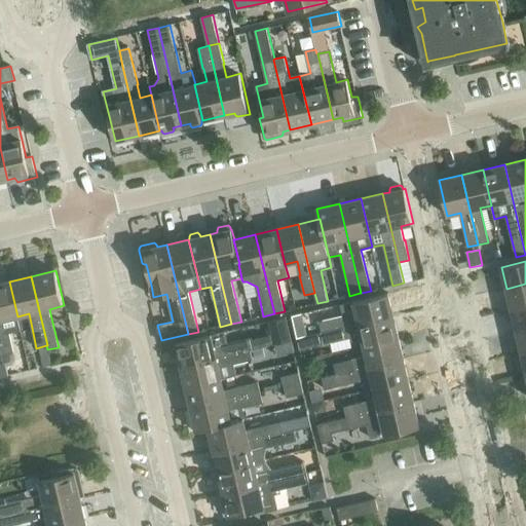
[(9,282),(0,283),(0,339),(4,355),(6,366),(12,364),(16,360),(14,353),(9,333),(21,330),(17,316),(9,282)]
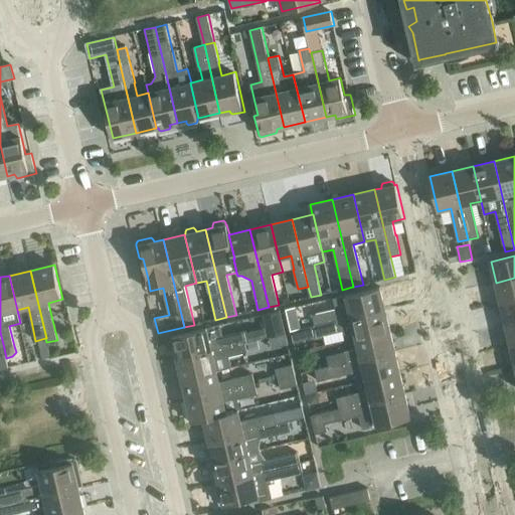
[(514,278),(496,283),(501,304),(514,301),(514,278)]
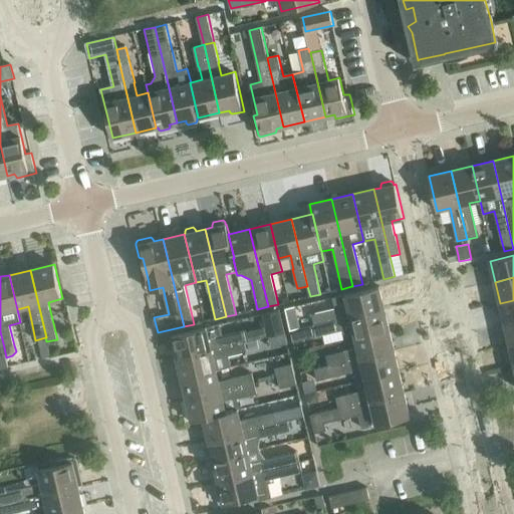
[(335,309),(312,314),(315,325),(384,308),(379,286),(333,297),(335,309)]
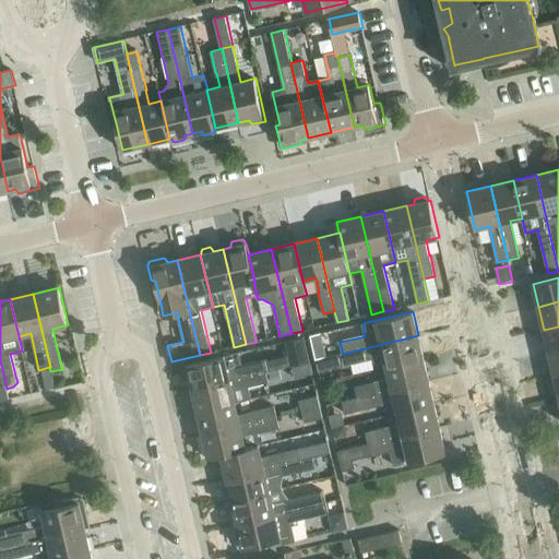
[(558,326),(544,330),(549,353),(558,351),(558,326)]
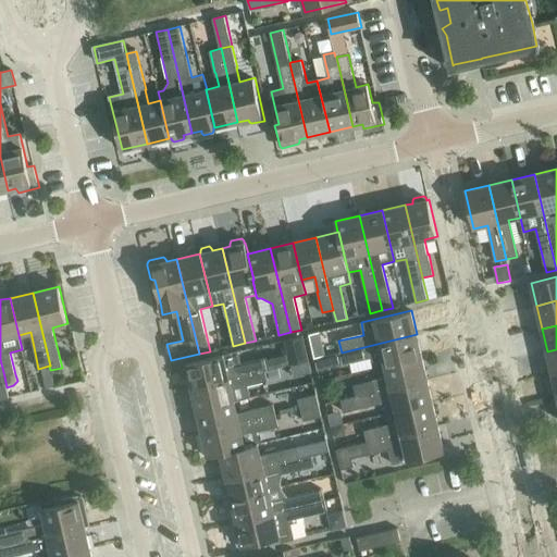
[(320,332),(310,334),(316,358),(325,356),(320,332)]
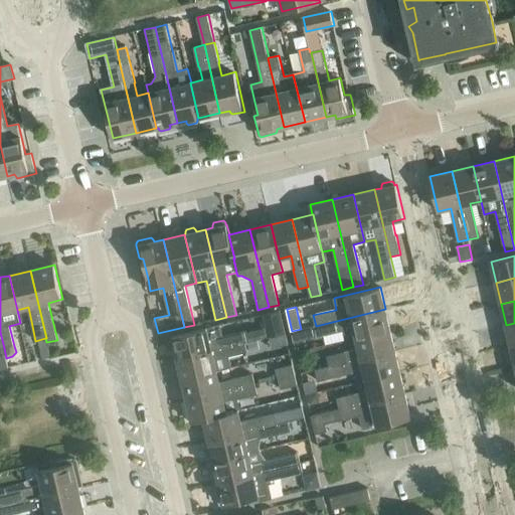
[(301,329),(292,331),(294,342),(318,336),(344,330),(349,336),(350,340),(356,338),(390,330),(385,309),(316,326),(301,329)]
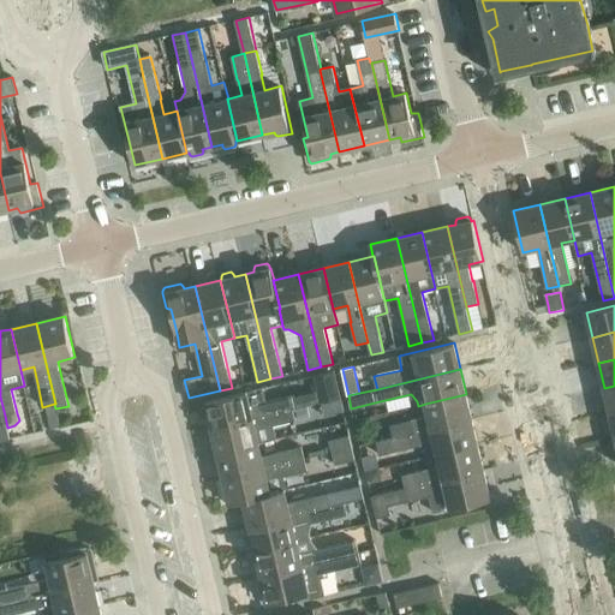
[(335,371),(315,376),(318,389),(321,402),(341,398),(335,371)]
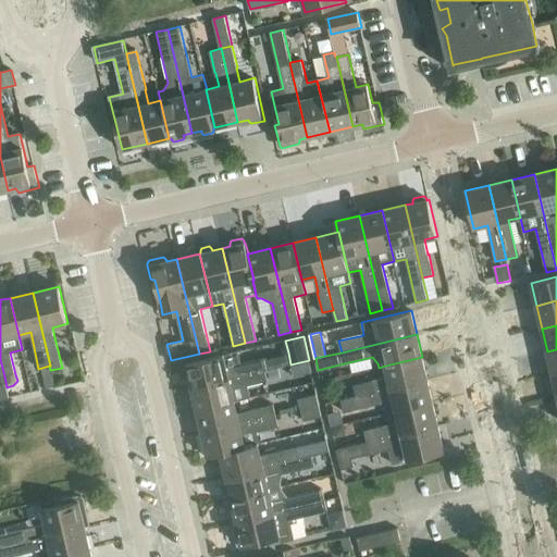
[(556,349),(547,351),(553,374),(556,373),(556,349)]
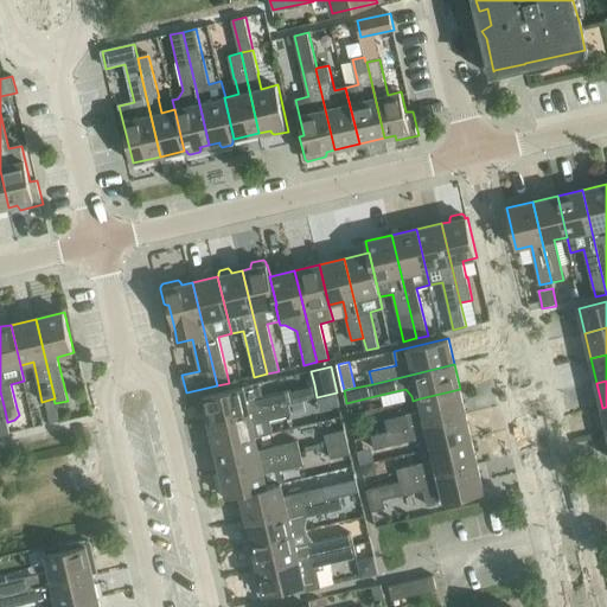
[(260,383),(203,396),(210,422),(289,403),(289,404),(294,403),(291,390),(263,396),(260,383)]
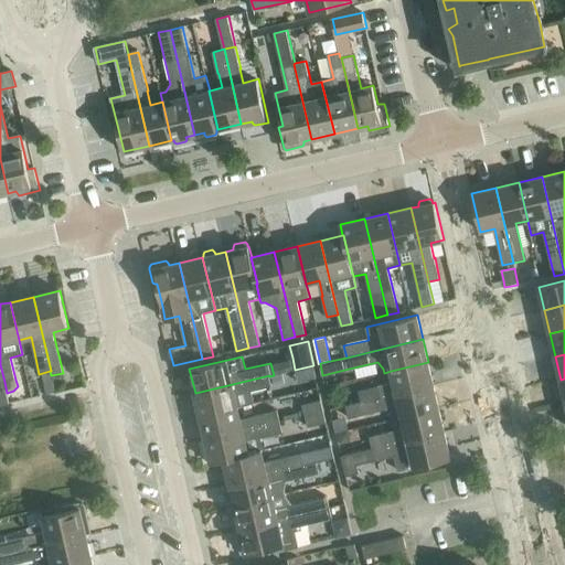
[(394,383),(360,391),(362,402),(380,397),(380,398),(434,385),(428,362),(391,371),(394,383)]
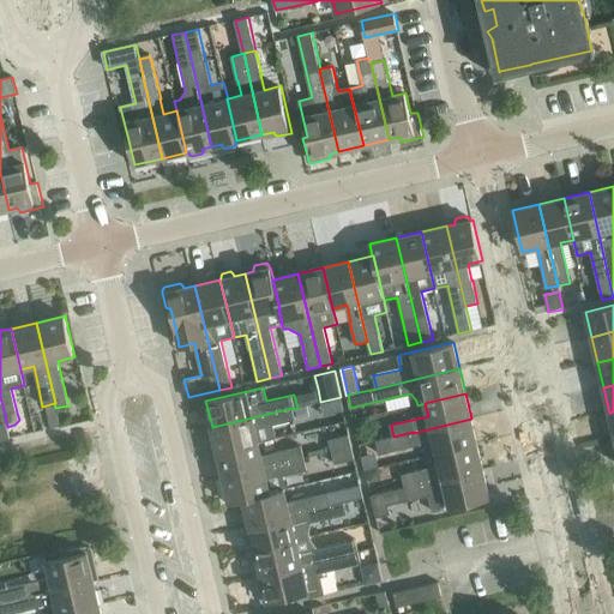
[(0,439),(10,438),(7,427),(5,415),(0,396),(0,439)]
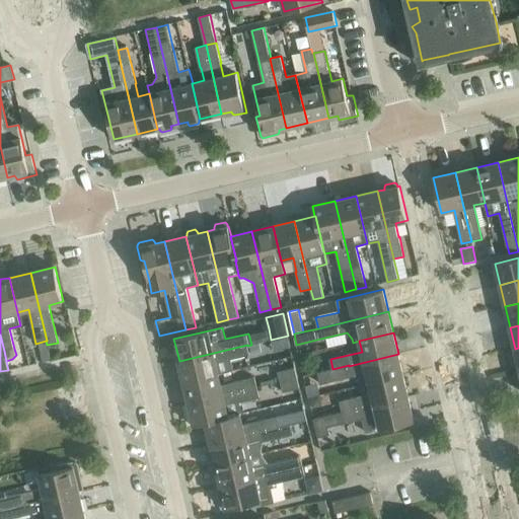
[(263,353),(260,343),(250,346),(252,355),(263,353)]
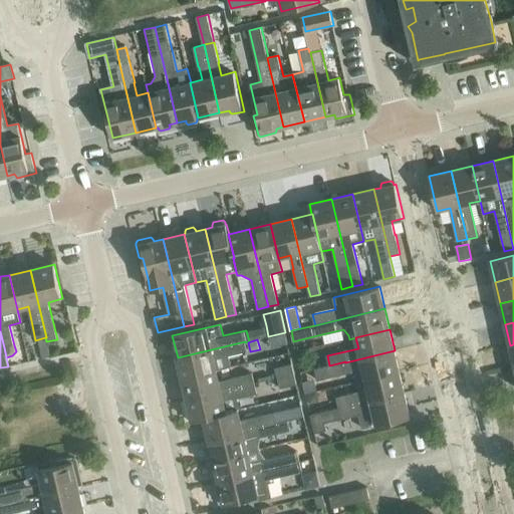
[(245,341),(178,357),(182,378),(217,370),(230,367),(228,356),(247,351),(245,342),(245,341)]
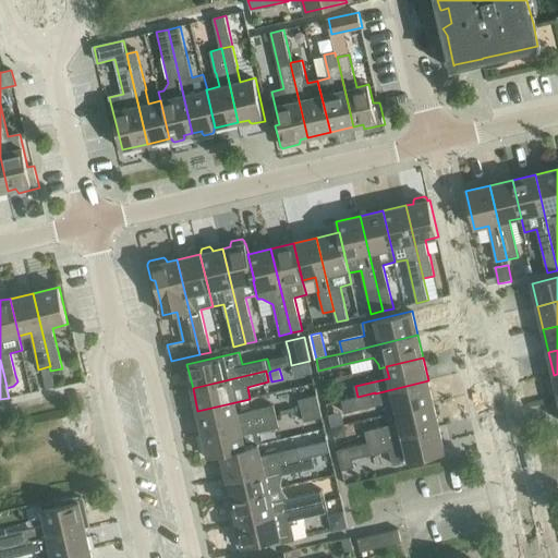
[(358,397),(341,400),(344,413),(379,405),(379,404),(393,401),(397,413),(434,403),(428,380),(375,393),(375,392),(358,397)]
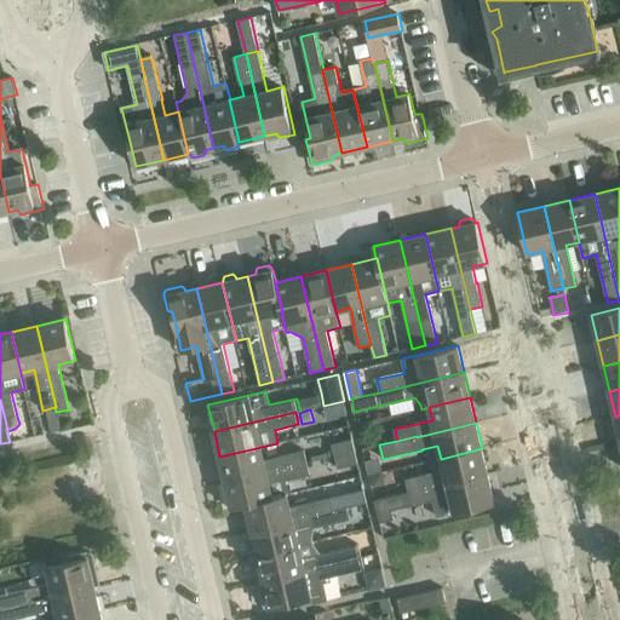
[(351,438),(332,443),(336,457),(355,452),(351,438)]
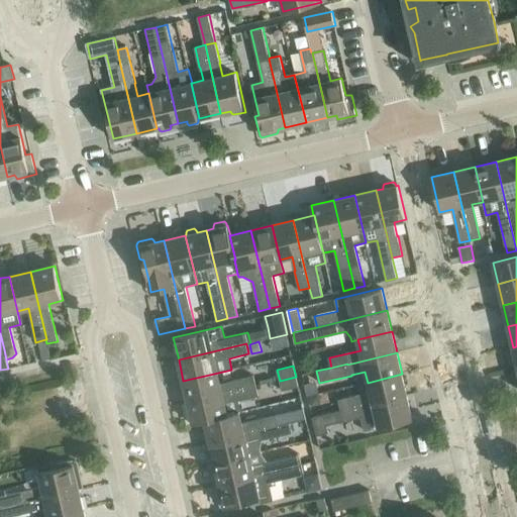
[(218,373),(183,381),(188,402),(256,386),(253,376),(234,380),(234,381),(220,384),(218,373)]
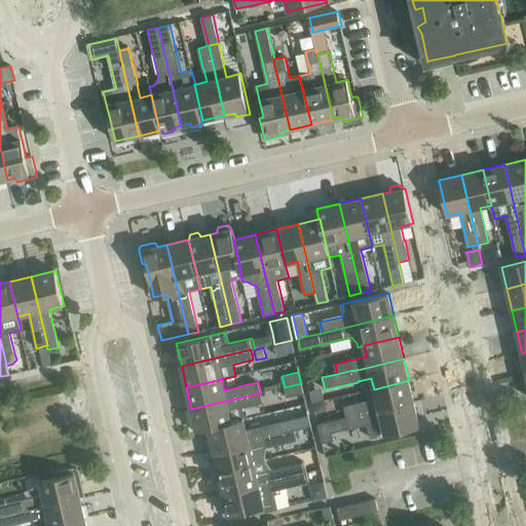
[(362,403),(344,407),(347,418),(414,402),(409,380),(374,389),(376,400),(363,403),(362,403)]
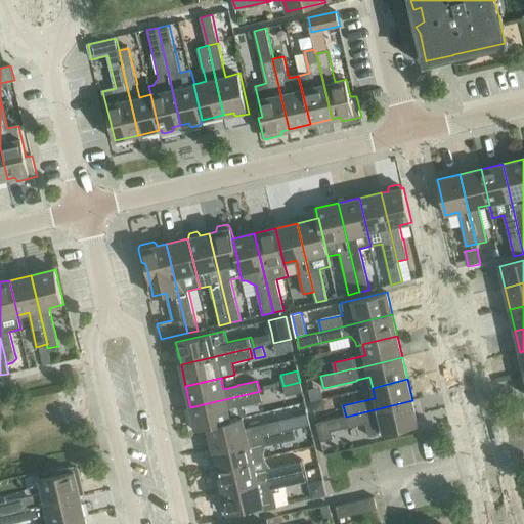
[(300,382),(284,386),(286,395),(302,391),(300,382)]
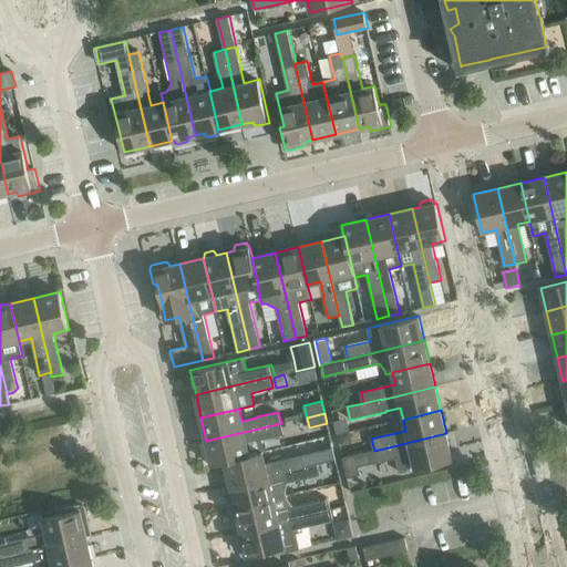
[(281,423),(206,441),(213,464),(225,462),(225,461),(250,455),(250,454),(263,451),(260,440),(284,434),(281,423)]
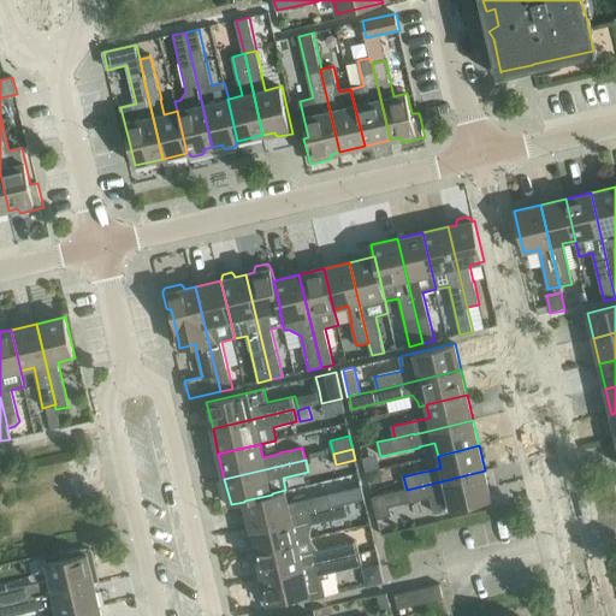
[(380,469),(368,473),(372,485),(384,481),(380,469)]
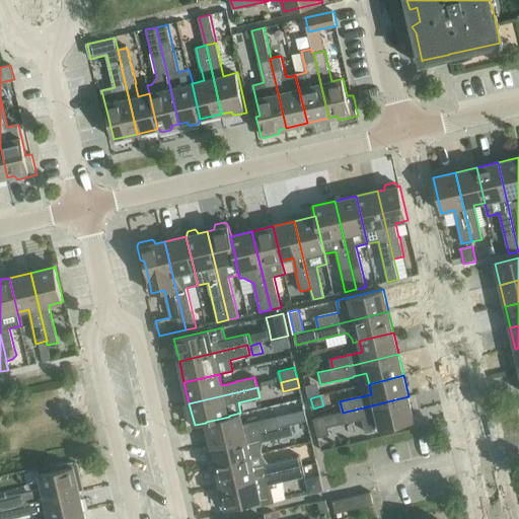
[(343,413),(314,419),(318,438),(330,435),(328,427),(363,419),(366,433),(415,421),(409,396),(343,413)]
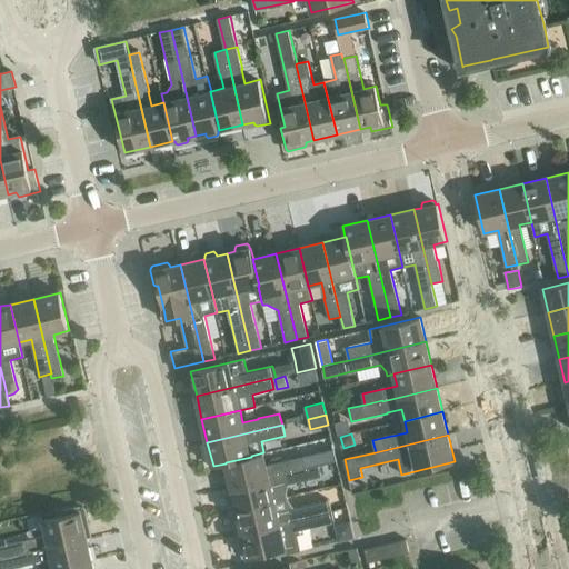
[(337,461),(335,449),(303,457),(306,468),(321,465),(337,461)]
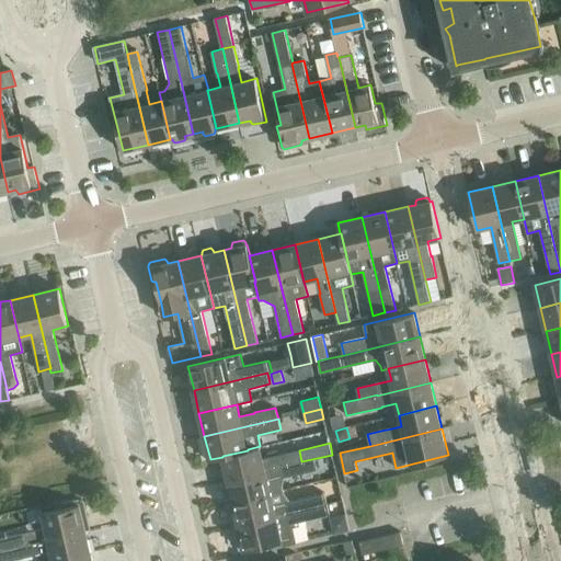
[(248,450),(222,456),(222,457),(228,479),(301,461),(299,450),(277,456),(263,459),(260,446),(248,449),(248,450)]
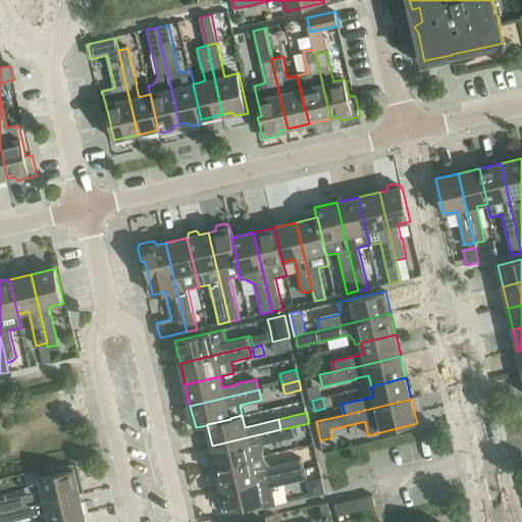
[(211,452),(210,454),(212,464),(215,466),(217,465),(217,467),(265,456),(265,453),(266,444),(297,436),(295,426),(280,429),(212,446),(213,451),(211,452)]
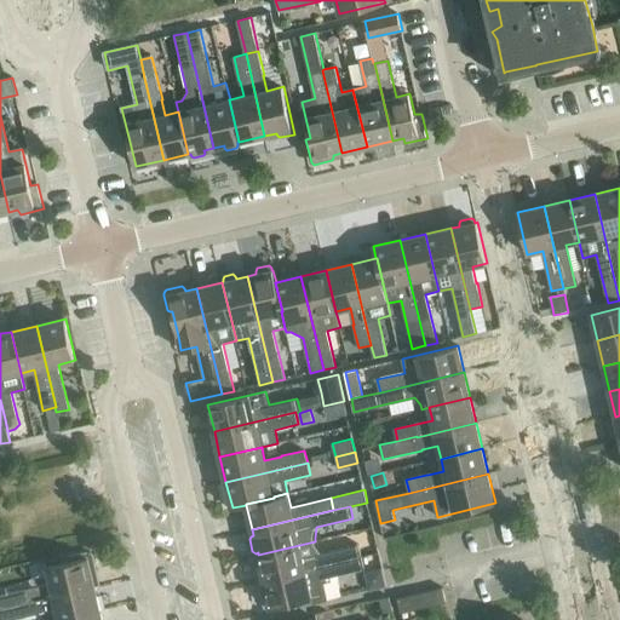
[(256,557),(254,560),(257,573),(260,574),(263,574),(264,580),(343,562),(362,557),(359,545),(322,554),(316,545),(315,541),(258,555),(258,557),(256,557)]
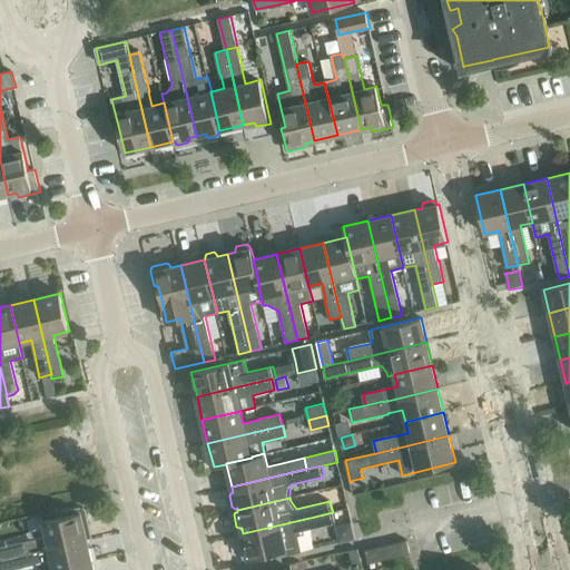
[(8,544),(0,546),(0,559),(10,557),(88,539),(85,528),(88,528),(89,526),(86,509),(82,508),(62,512),(61,514),(61,517),(43,521),(47,537),(31,540),(31,539),(8,544)]
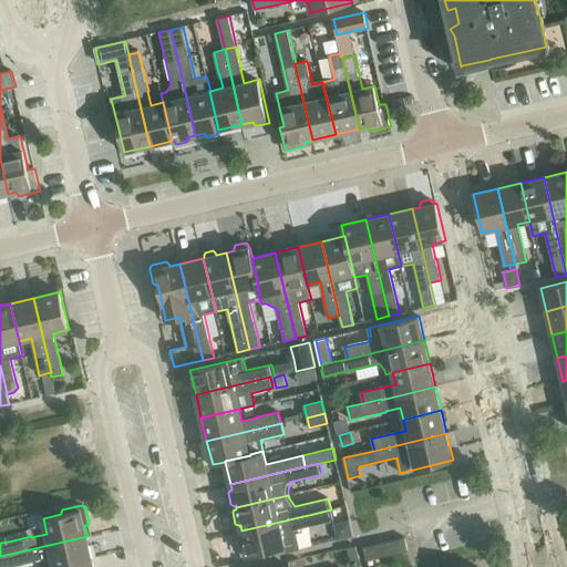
[(331,509),(313,514),(317,525),(333,521),(331,509)]
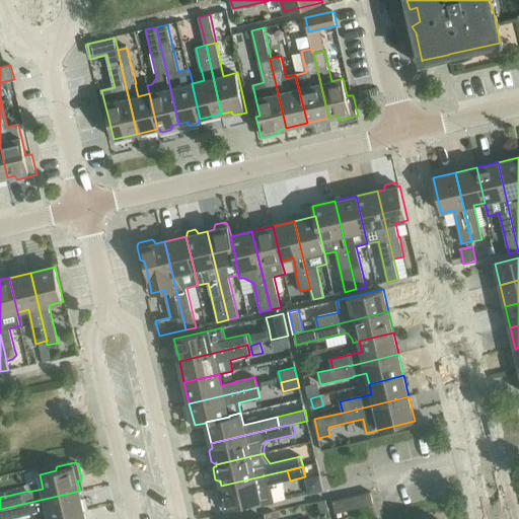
[(220,492),(219,494),(221,505),(224,506),(226,506),(226,509),(261,501),(262,506),(275,502),(272,487),(273,485),(290,480),(287,470),(221,486),(222,492),(220,492)]
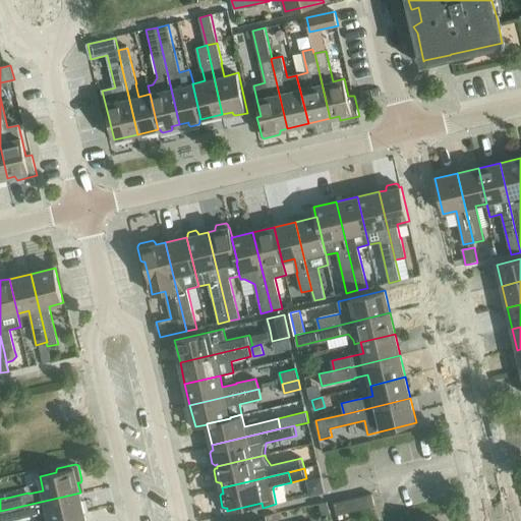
[(9,509),(0,511),(0,520),(8,520),(34,515),(48,512),(50,520),(54,520),(85,514),(80,493),(9,509)]
